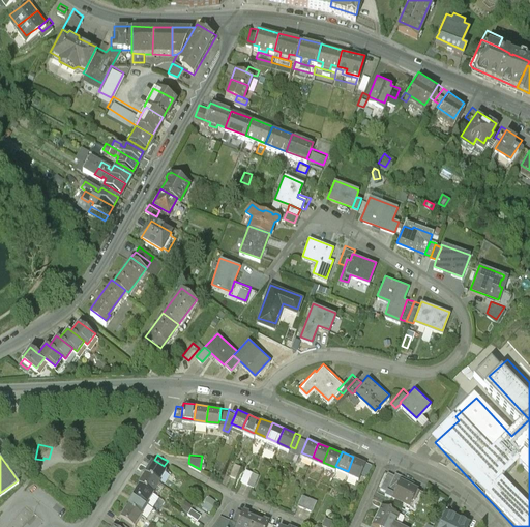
[(365,461),(353,457),(348,471),(359,476),(361,471),(365,461)]
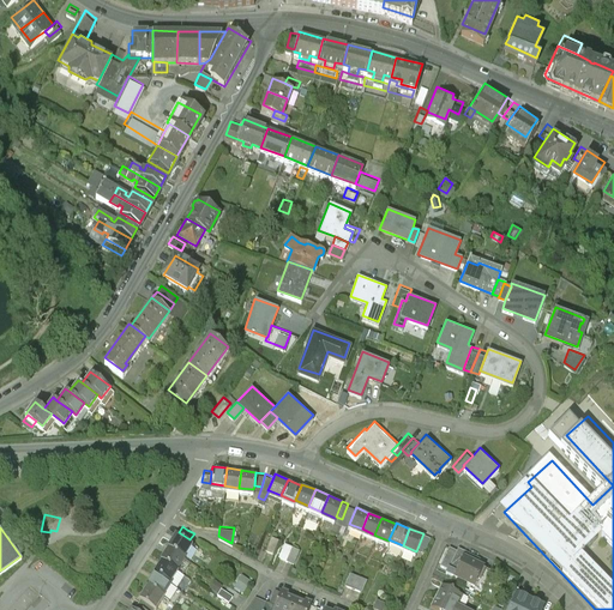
[(179,532),(176,531),(168,544),(169,544),(184,554),(192,542),(190,539),(179,532)]
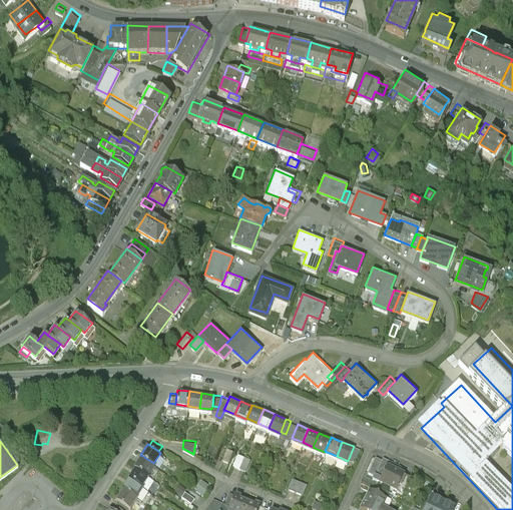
[(359,448),(354,446),(350,456),(355,458),(359,448)]
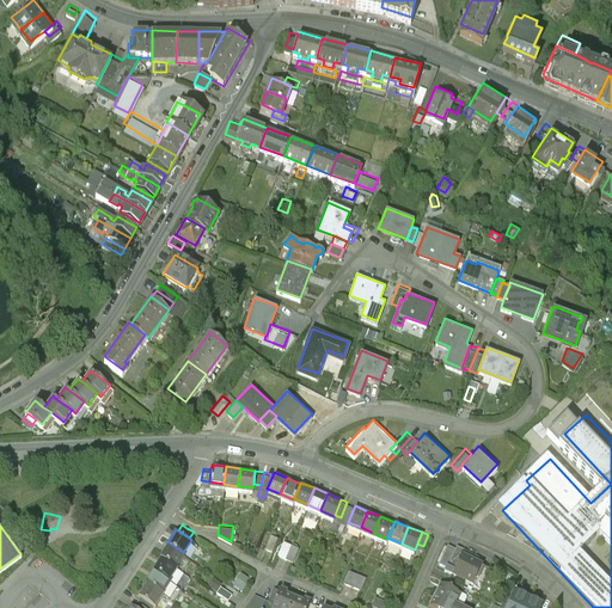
[(270,534),(265,547),(271,550),(277,536),(270,534)]
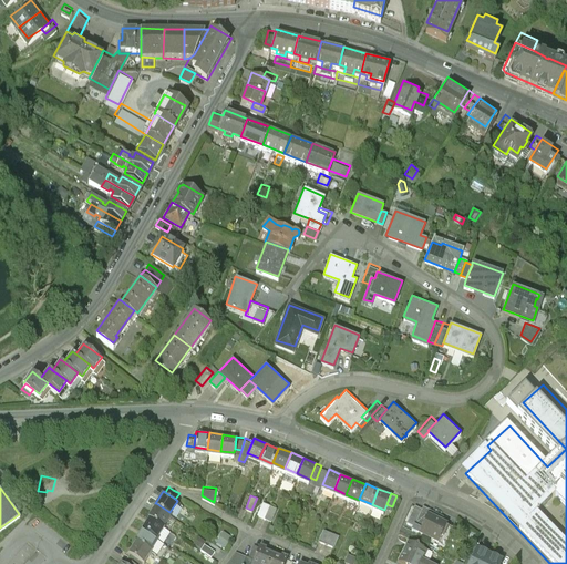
[(263,500),(257,513),(264,515),(269,503),(263,500)]
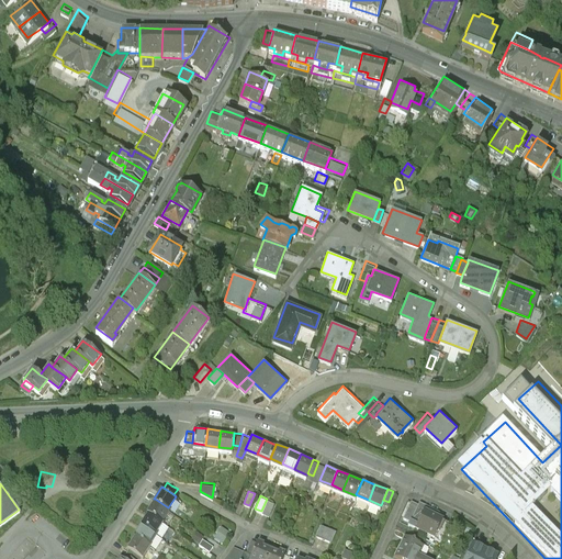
[(418,501),(411,498),(403,514),(409,517),(413,512),(418,501)]
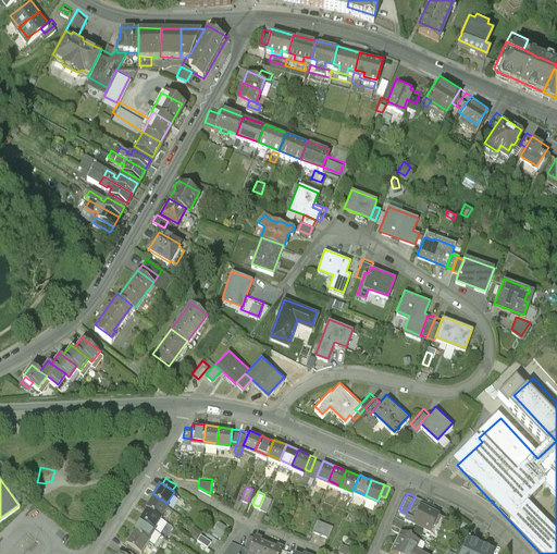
[(166,503),(153,494),(147,505),(148,506),(160,514),(168,503),(166,503)]
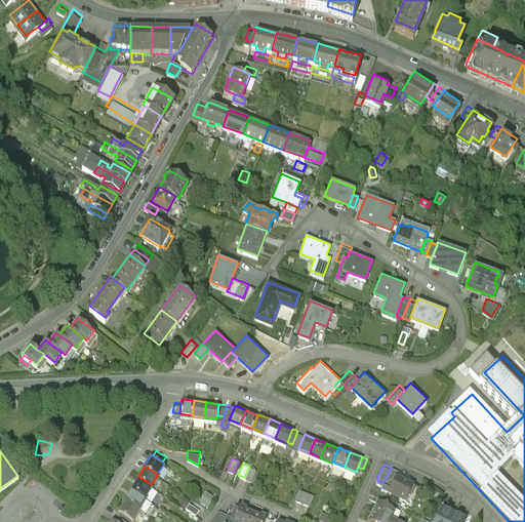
[(256,469),(249,466),(244,477),(251,480),(256,469)]
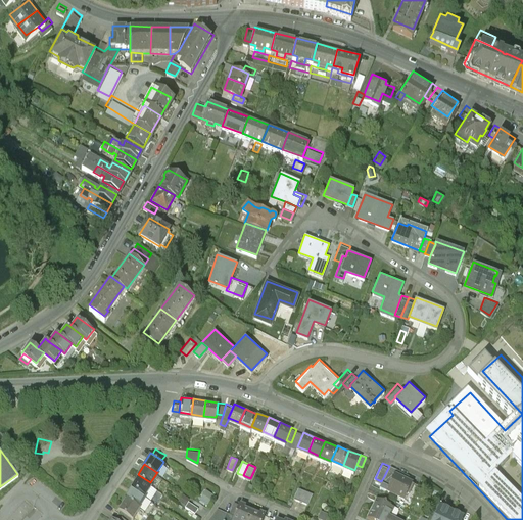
[(393,492),(405,471),(390,464),(389,466),(384,476),(389,479),(385,488),(393,492)]
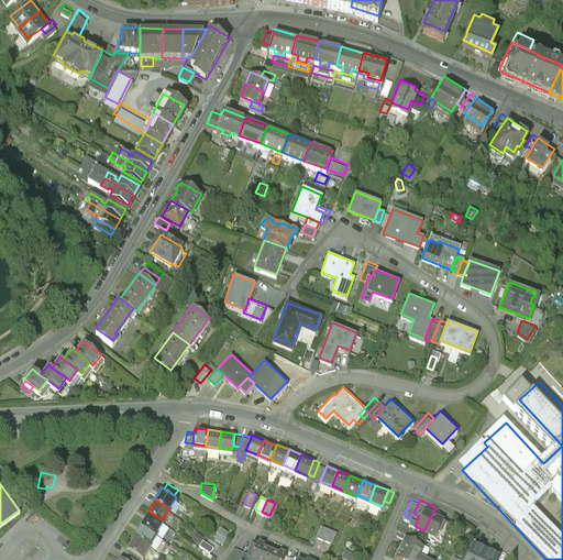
[(440,509),(435,507),(423,530),(435,536),(444,517),(438,514),(440,509)]
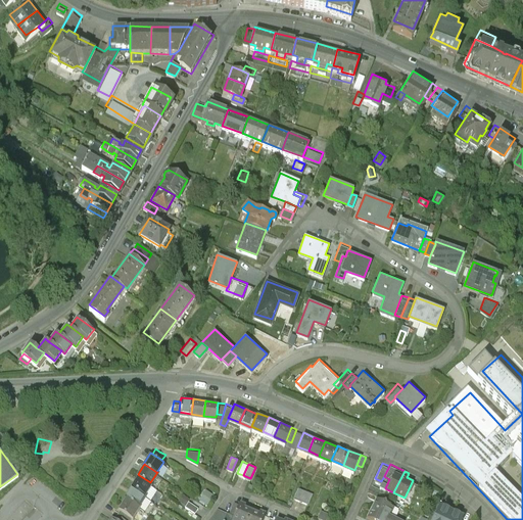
[(150,482),(139,475),(132,485),(133,486),(144,493),(151,483),(150,482)]
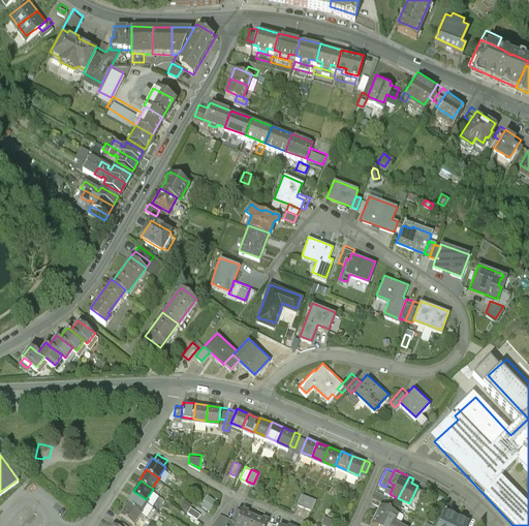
[(417,486),(409,503),(414,506),(423,489),(417,486)]
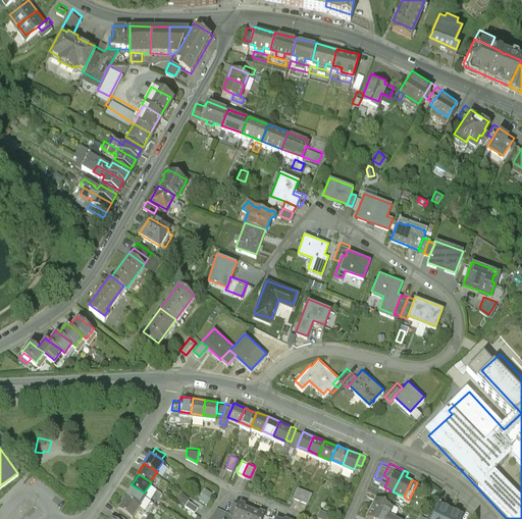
[(144,492),(133,485),(125,496),(126,496),(139,504),(145,494),(144,492)]
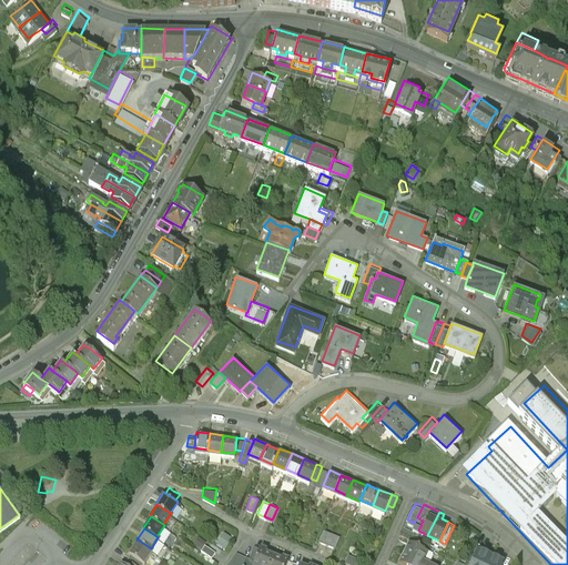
[(222,528),(219,540),(227,543),(232,532),(222,528)]
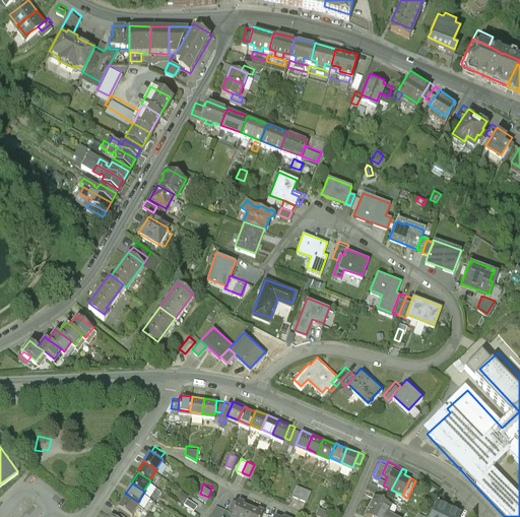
[(297,483),(291,494),(299,497),(303,486),(297,483)]
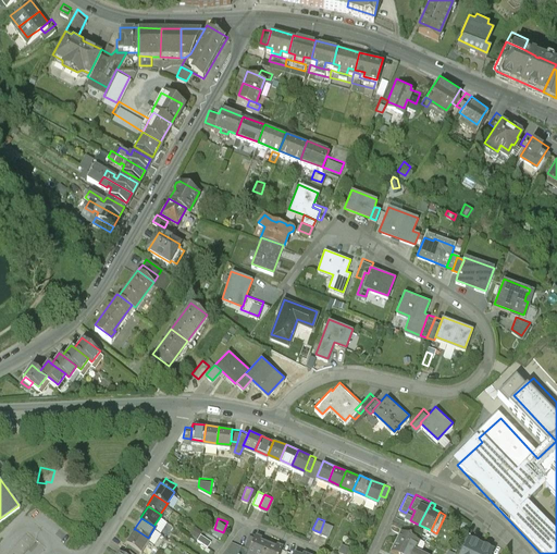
[(332,524),(324,520),(320,532),(327,536),(332,524)]
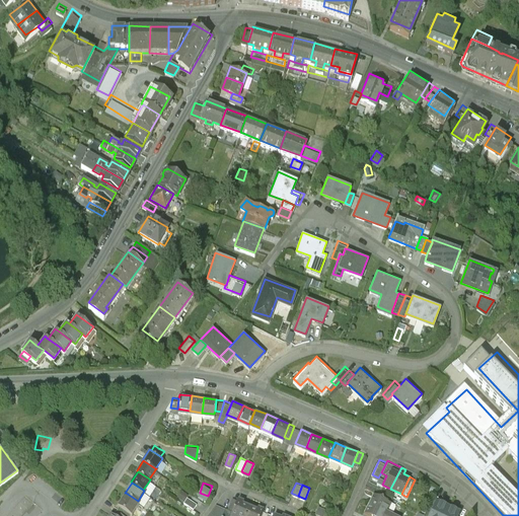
[(192,491),(186,501),(199,509),(205,500),(192,491)]
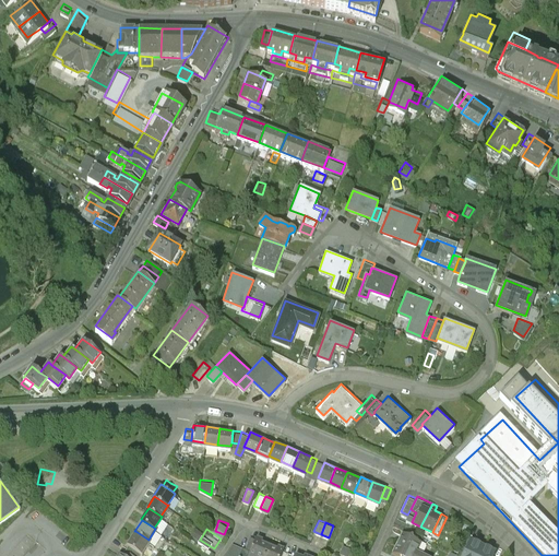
[(149,540),(135,531),(128,543),(140,551),(142,552),(150,541),(149,540)]
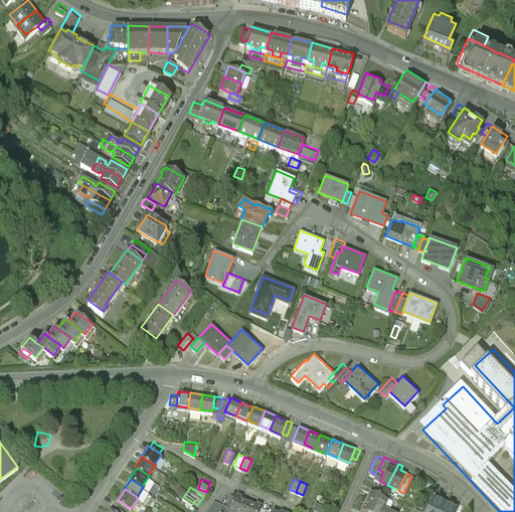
[(387,498),(371,490),(366,501),(364,500),(361,507),(370,511),(393,511),(382,506),(387,498)]
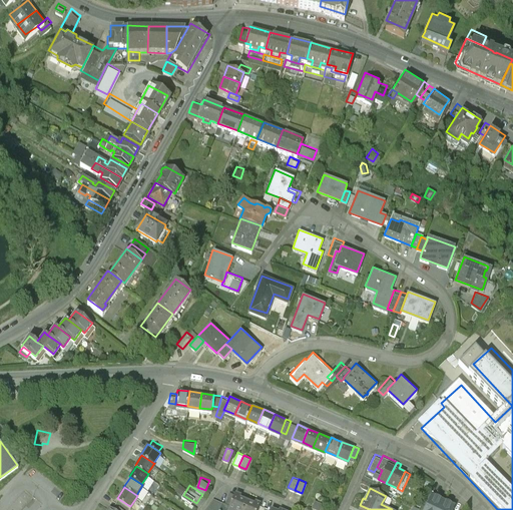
[(428,488),(422,501),(427,504),(432,494),(433,491),(428,488)]
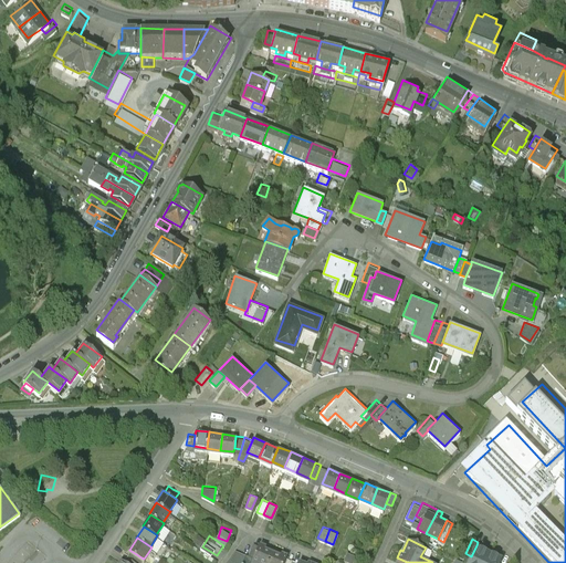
[(260,545),(253,542),(248,555),(254,558),(260,545)]
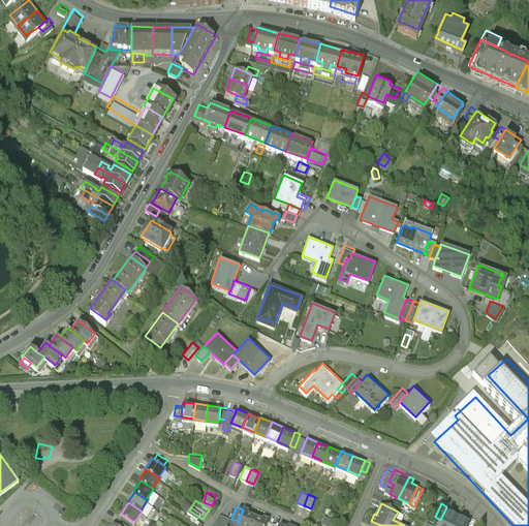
[(248,509),(243,507),(243,509),(238,521),(236,525),(237,525),(250,525),(254,516),(247,513),(248,509)]
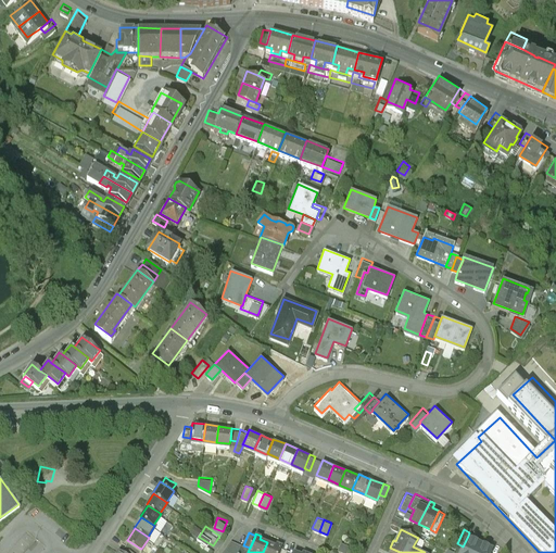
[(474,552),(480,541),(468,536),(463,547),(459,552),(474,552)]
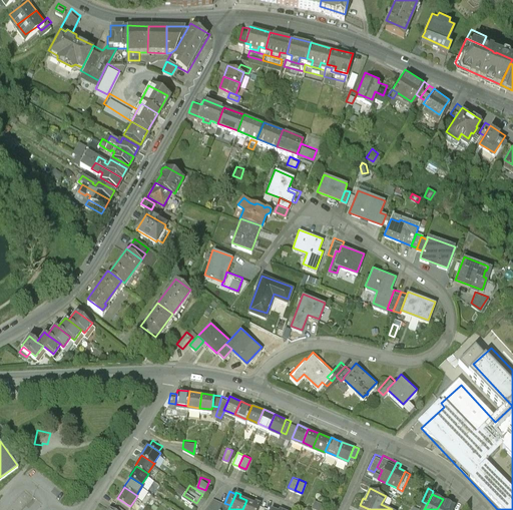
[(212,498),(203,509),(211,509),(217,500),(212,498)]
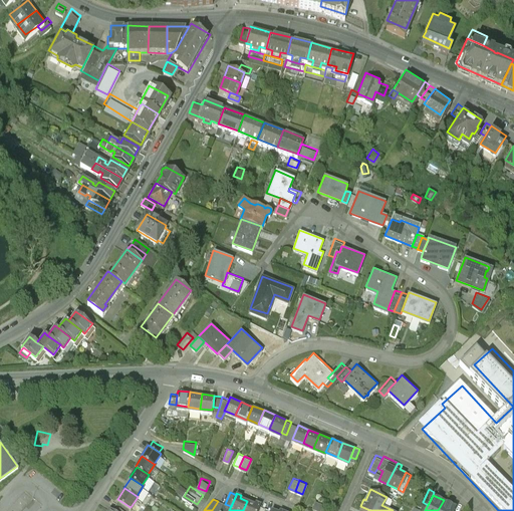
[(129,506),(118,500),(115,504),(125,510),(129,506)]
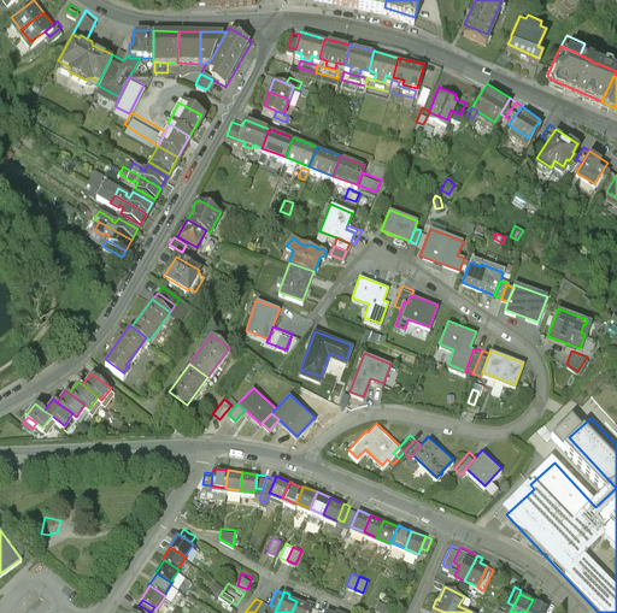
[(546,607),(533,600),(526,612),(542,612),(544,609),(546,607)]
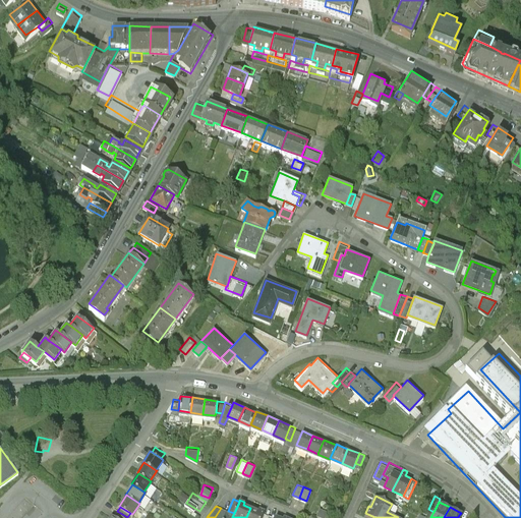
[(222,517),(226,510),(221,508),(215,517),(222,517)]
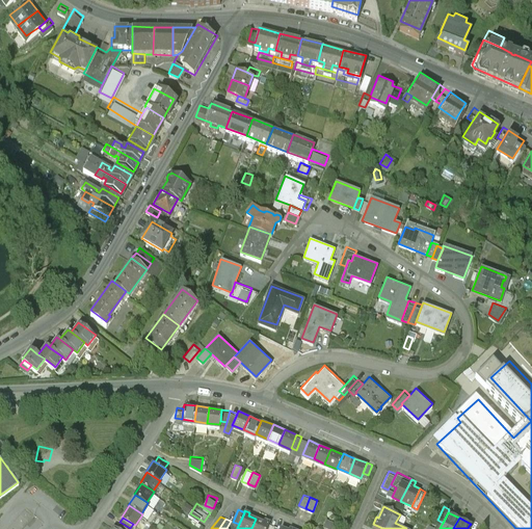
[(263,522),(256,519),(251,528),(266,528),(269,523),(270,521),(264,519),(263,522)]
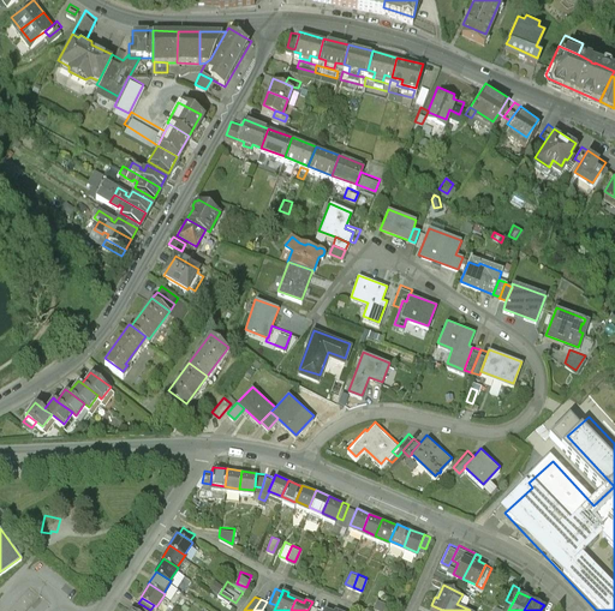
[(381,600),(377,599),(374,607),(383,610),(387,603),(381,600)]
